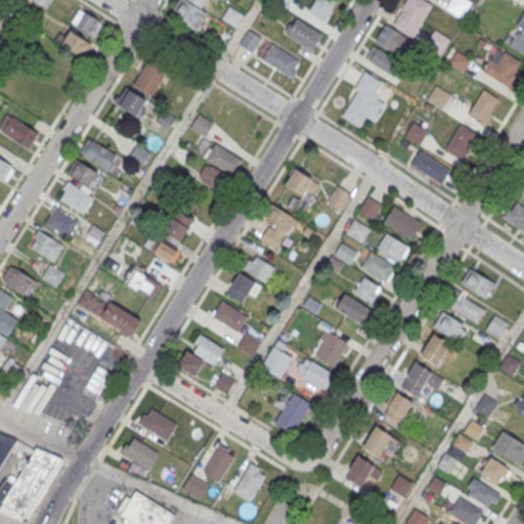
[(177,0),(170,14),(198,29),(207,12),(203,9),(207,0),(177,0)]
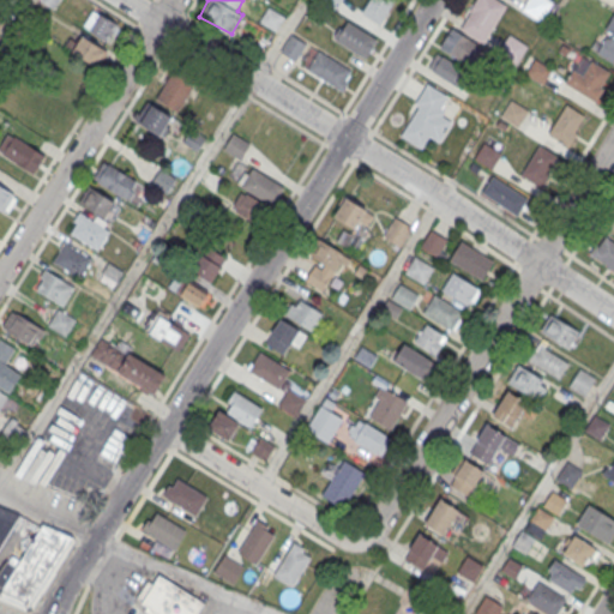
[(396,4),(391,0),(365,0),(359,10),(379,26),(396,4)]
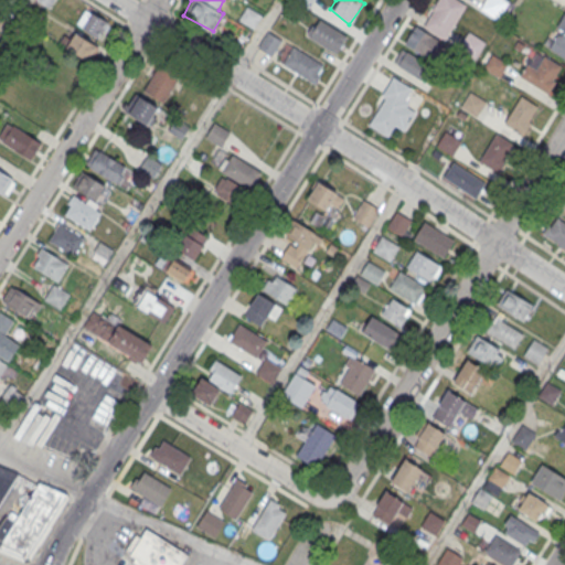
[(423,25),(437,0),(458,0),(466,4),(445,40),(423,25)]
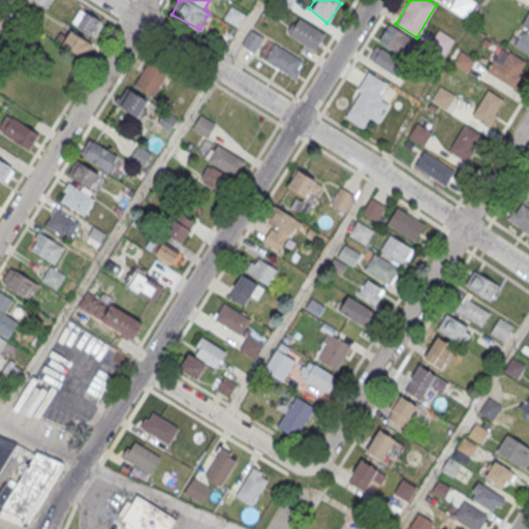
[(452,0),(474,0),(465,17),(448,6),(452,0)]
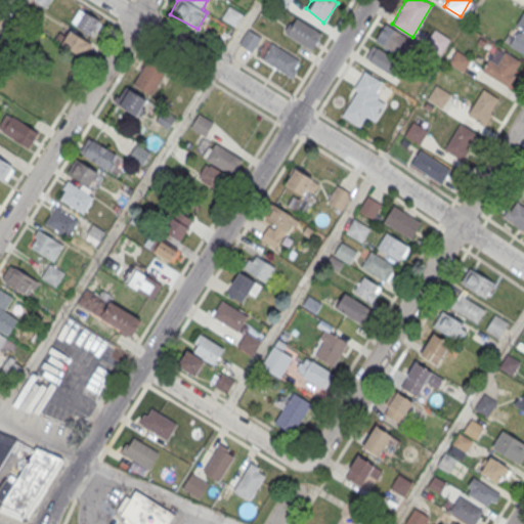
[(228,4),(243,12),(234,26),(221,16),(228,4)]
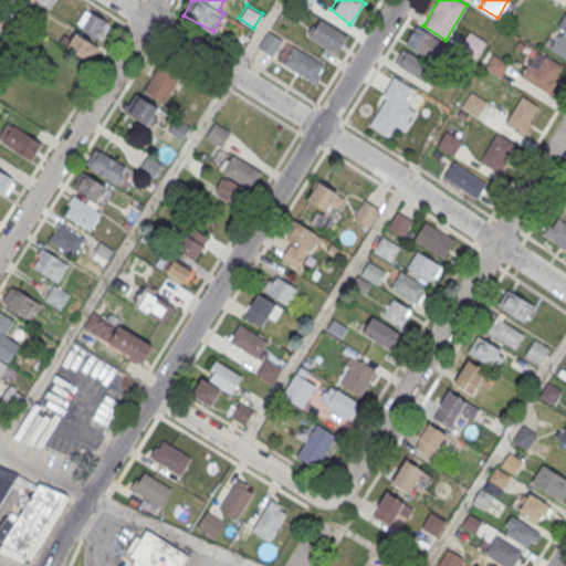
[(108,22),(86,9),(76,27),(98,39),(108,22)]
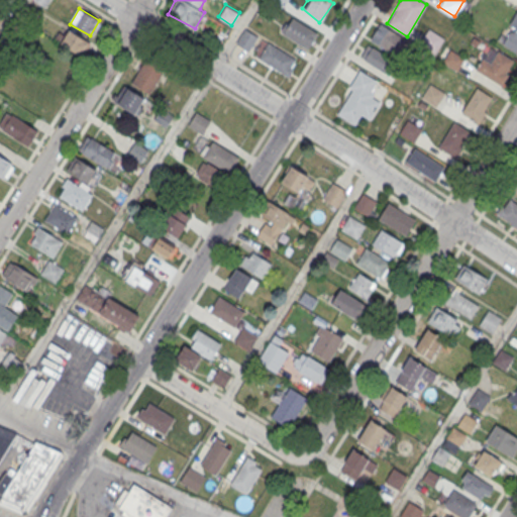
[(516,9),(508,25),(516,30),(516,9)]
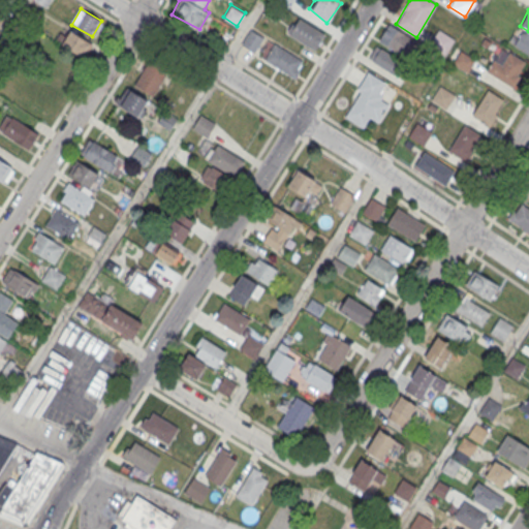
[(324,32),(314,49),(289,32),(299,16),(324,32)]
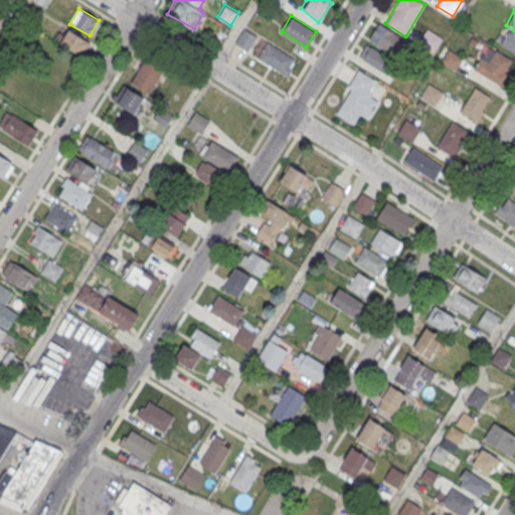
[(396,55),(404,38),(376,26),(369,43),(396,55)]
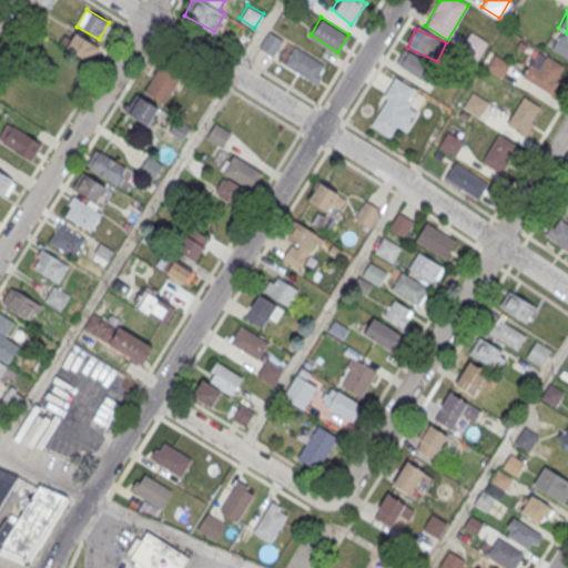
[(282,39),(269,30),(259,46),(273,54),(282,39)]
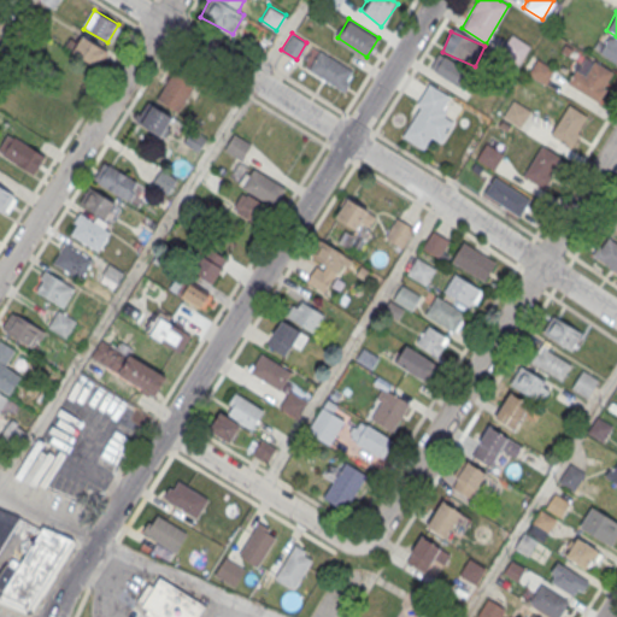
[(510,34),(527,43),(517,60),(500,51),(510,34)]
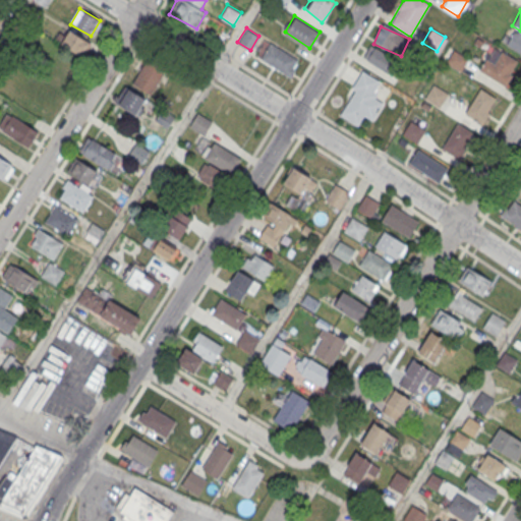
[(61,45),(81,57),(91,43),(70,31),(61,45)]
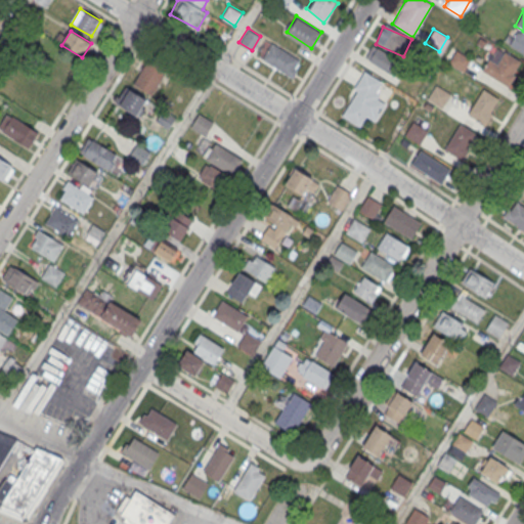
[(523,55),(523,35),(517,31),(508,45),(523,55)]
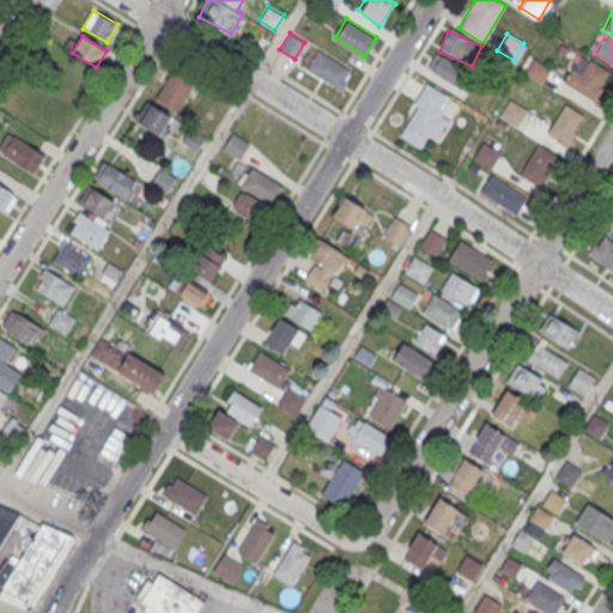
[(319,50),(307,70),(341,90),(347,82),(344,80),(351,71),(319,50)]
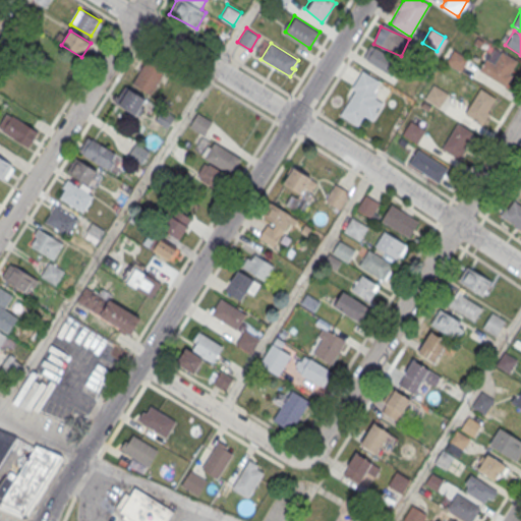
[(389,74),(396,62),(372,47),(364,59),(389,74)]
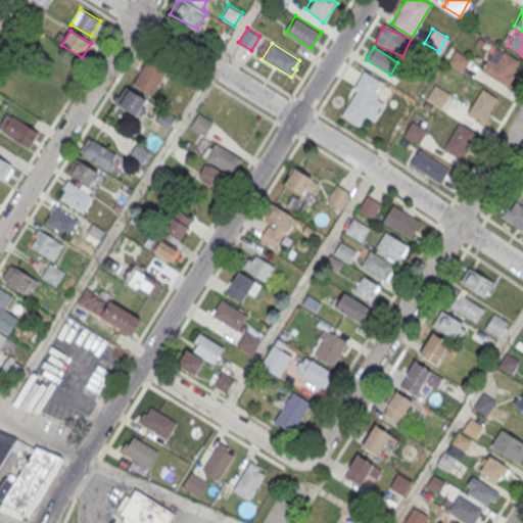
[(456,48),(469,56),(461,69),(447,62),(456,48)]
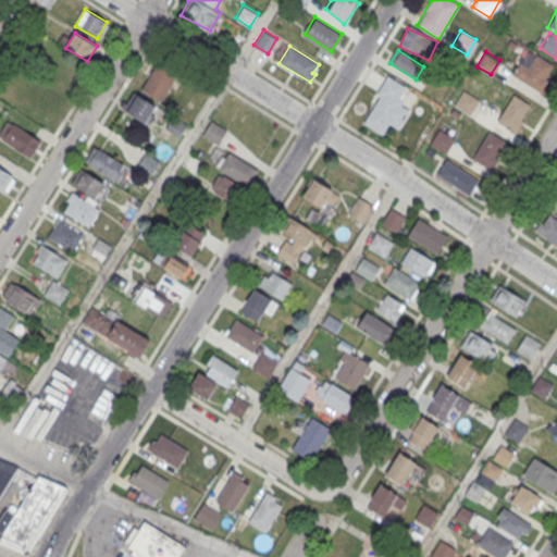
[(512,75),(540,93),(547,81),(545,78),(554,65),(536,54),(535,56),(528,51),(521,63),(519,62),(512,75)]
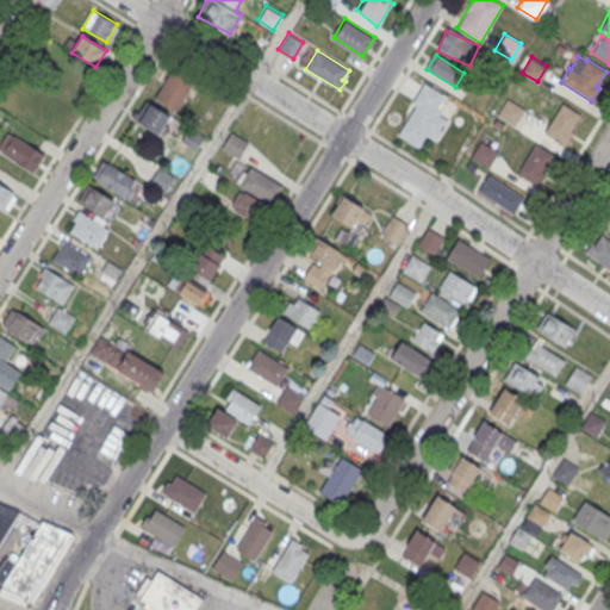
[(155,101),(179,112),(195,75),(172,64),(155,101)]
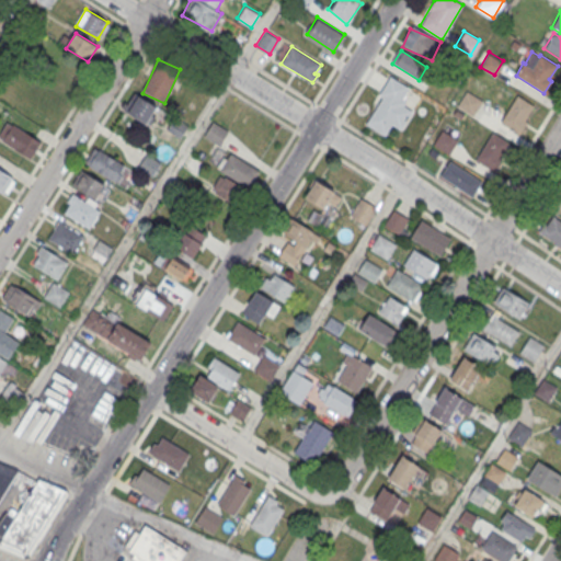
[(390,76),(378,94),(382,96),(366,123),(385,136),(391,125),(400,130),(412,111),(404,105),(407,102),(402,100),(409,88),(390,76)]
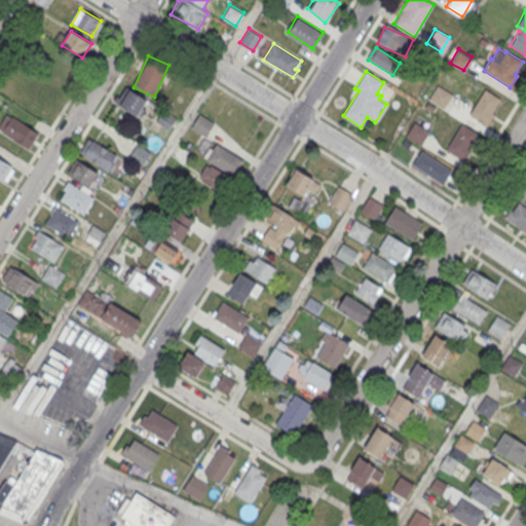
[(438,84),(451,92),(443,106),(429,99),(438,84)]
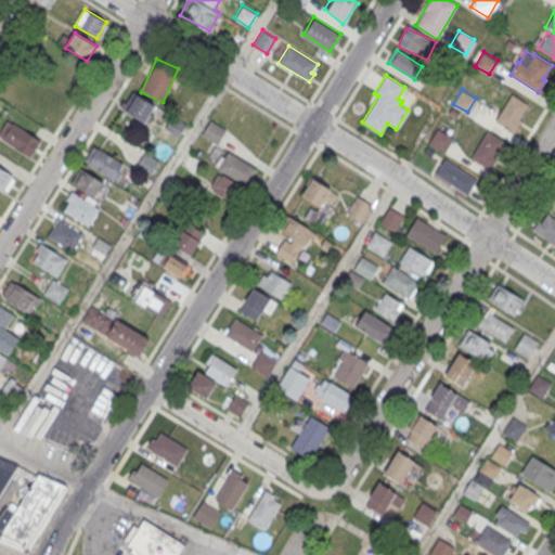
[(154,104),(137,92),(126,108),(143,121),(154,104)]
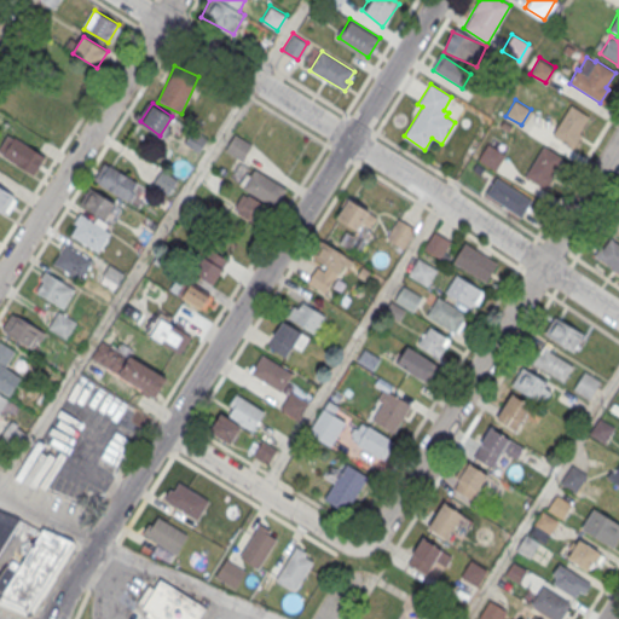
[(551,134),(571,105),(589,116),(579,133),(582,134),(572,149),(551,134)]
